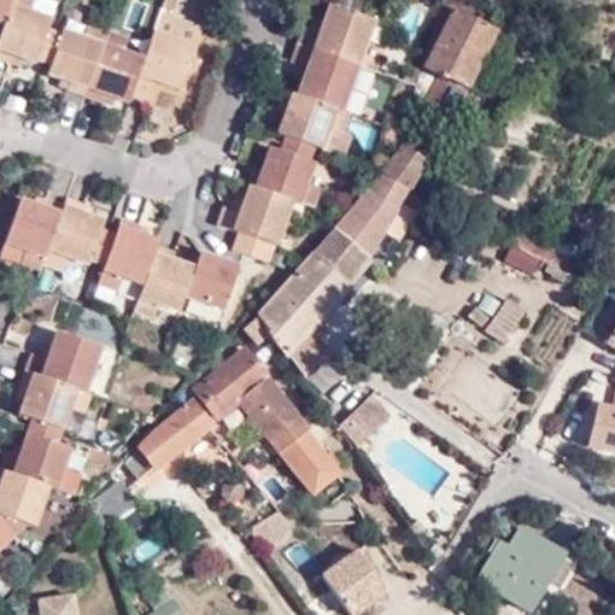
[(12,0),(0,34),(0,54),(12,59),(15,53),(31,59),(36,50),(50,16),(33,10),(35,0),(12,0)]
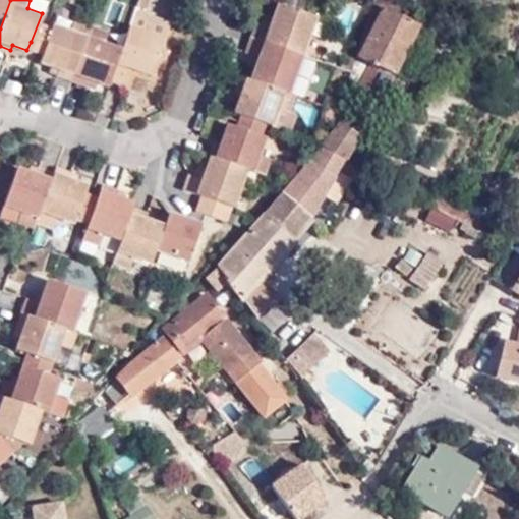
[(0,29),(10,0),(1,0),(0,3),(0,29)]
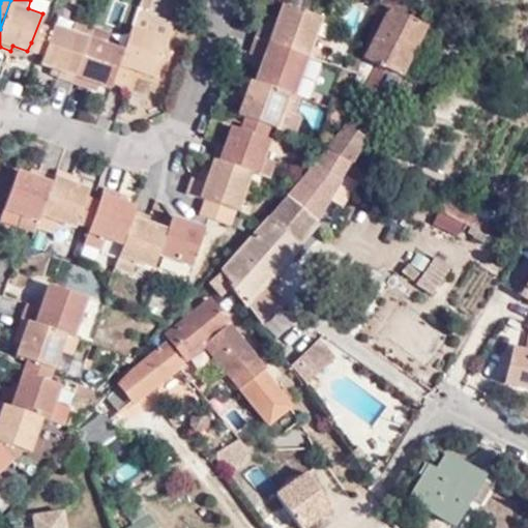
[(188,0),(186,8),(197,12),(199,8),(201,0),(188,0)]
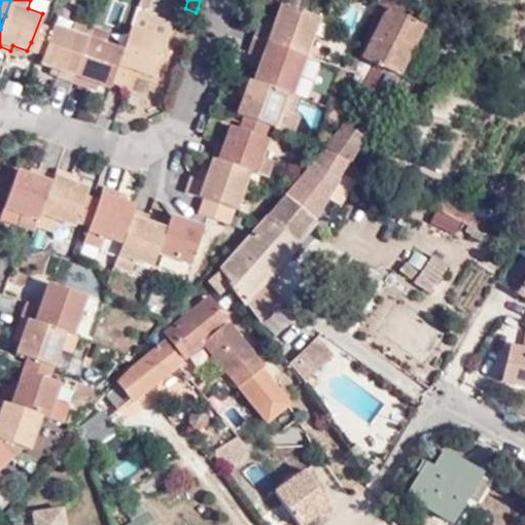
[(200,0),(198,8),(206,11),(210,1),(207,0),(200,0)]
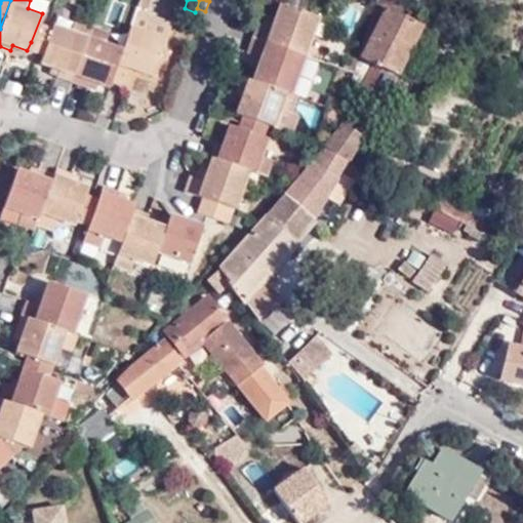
[(259,21),(253,36),(305,53),(318,16),(279,3),(272,26),(262,22),(259,21)]
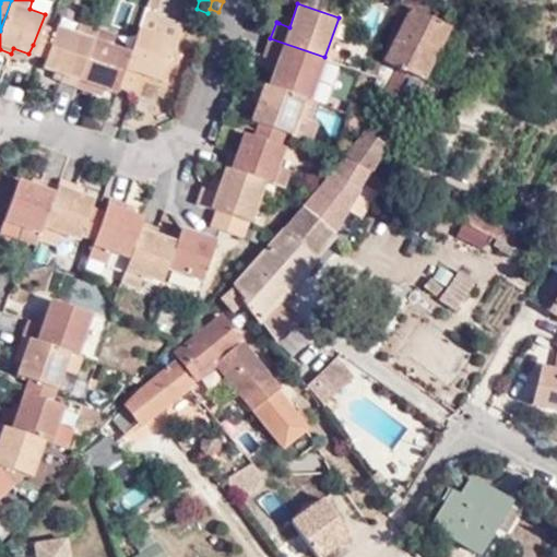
[(406,18),(392,13),(377,71),(372,86),(409,101),(447,22),(411,7),(406,18)]
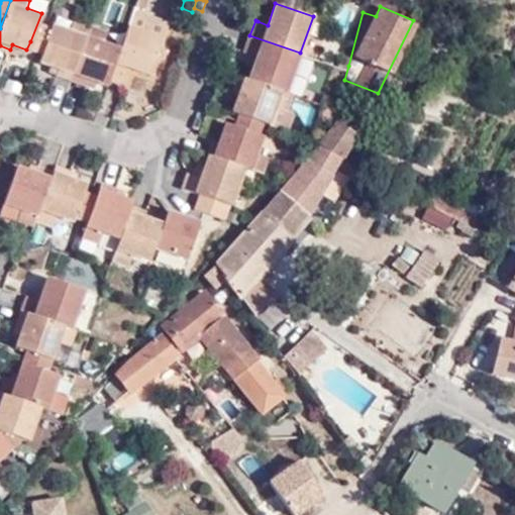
[(135,8),(129,24),(164,36),(170,20),(135,8)]
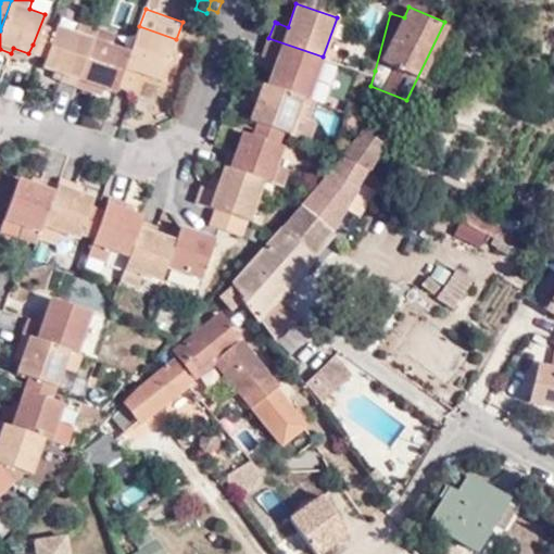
[(277,23),(288,27),(291,16),(281,13),(277,23)]
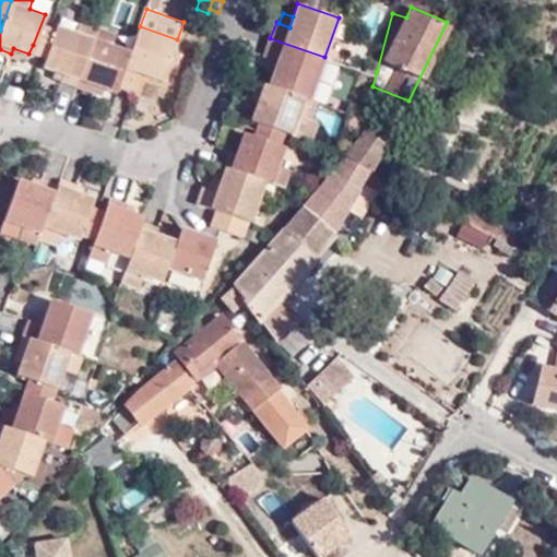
[(28,54),(32,55),(39,35),(44,23),(47,15),(45,14),(43,20),(33,45),(28,54)]
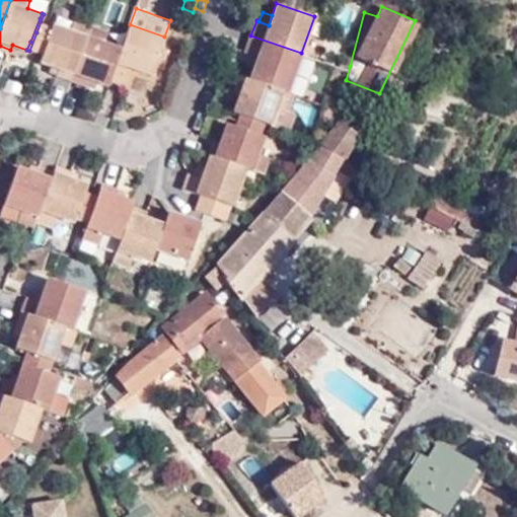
[(41,59),(59,65),(56,73),(64,75),(65,71),(84,21),(76,18),(72,29),(54,23),(53,26),(50,34),(43,53),(41,59)]
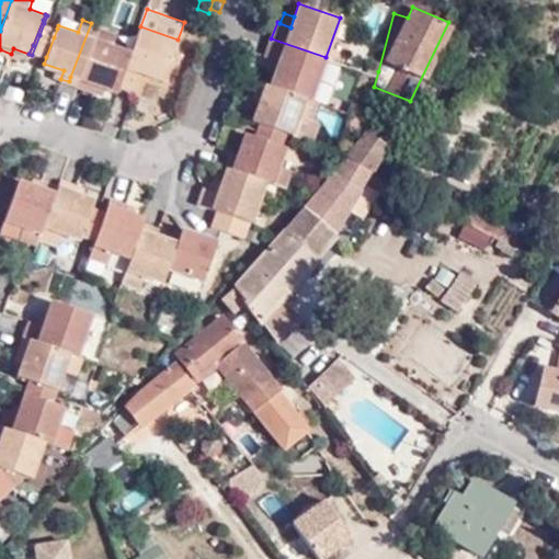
[(33,52),(40,54),(50,26),(44,23),(40,35),(33,52)]
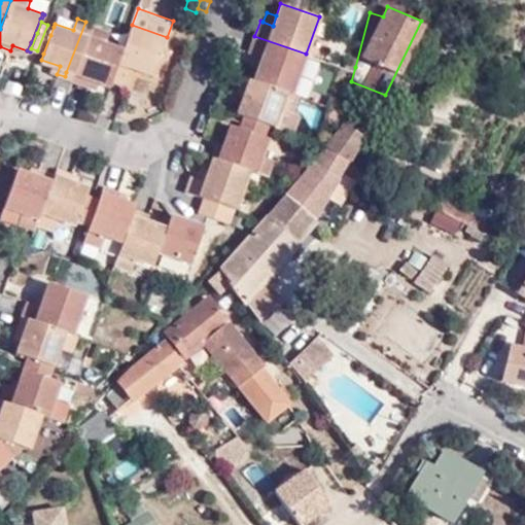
[(65,76),(73,79),(94,25),(85,22),(66,72),(65,76)]
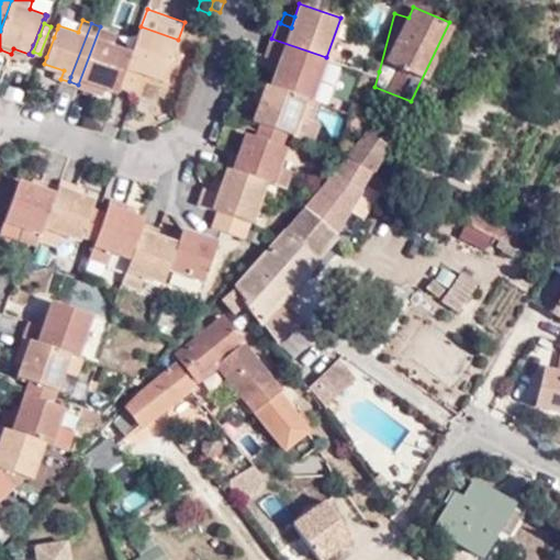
[(46,57),(54,37),(57,29),(51,26),(40,54),(46,57)]
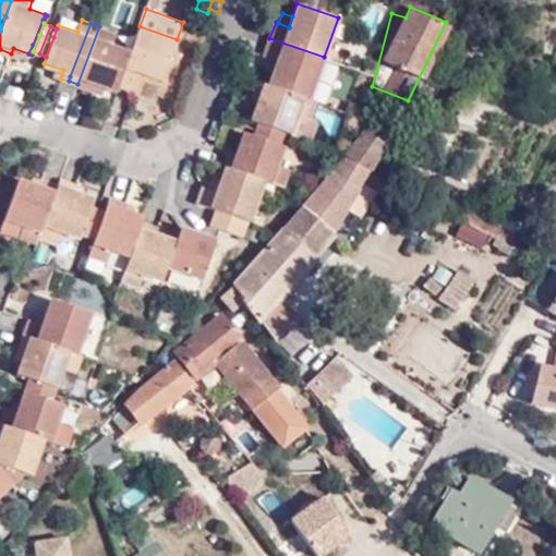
[(77,84),(94,91),(97,82),(107,86),(109,81),(111,75),(122,48),(112,45),(117,33),(99,26),(77,84)]
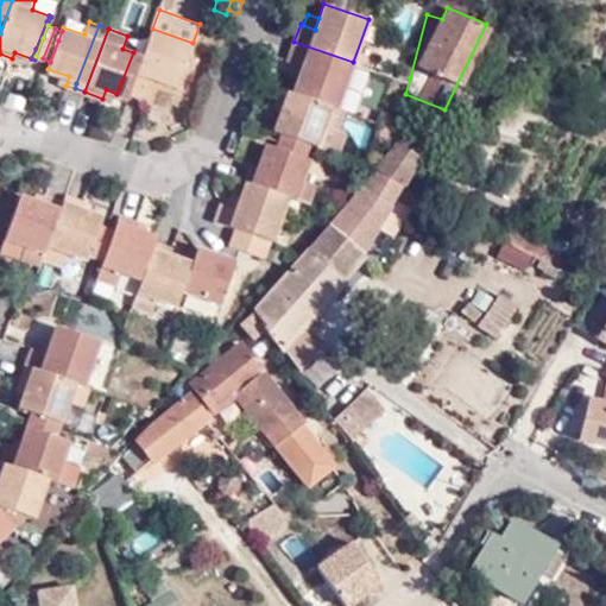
[(130,92),(147,98),(155,79),(177,87),(193,43),(152,29),(143,56),(130,92)]
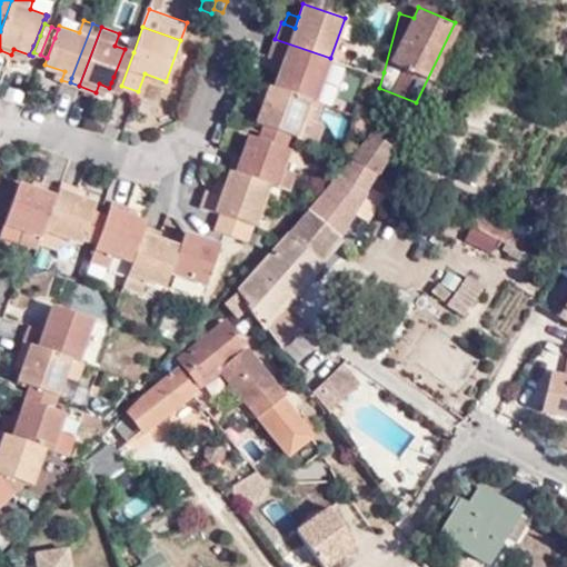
[(282,60),(274,86),(315,100),(330,58),(275,39),(269,55),(282,60)]
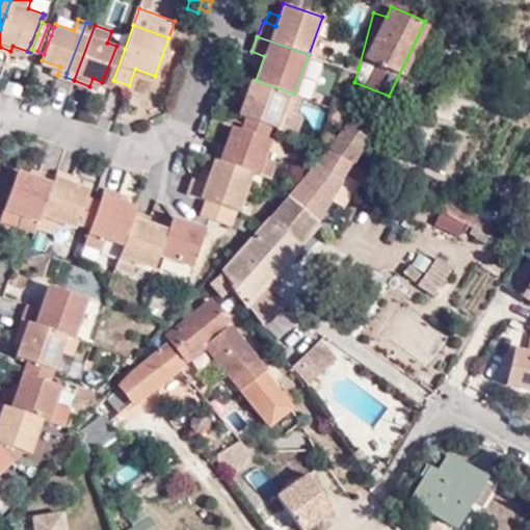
[(102,82),(111,85),(125,49),(116,46),(106,72),(104,77),(102,82)]
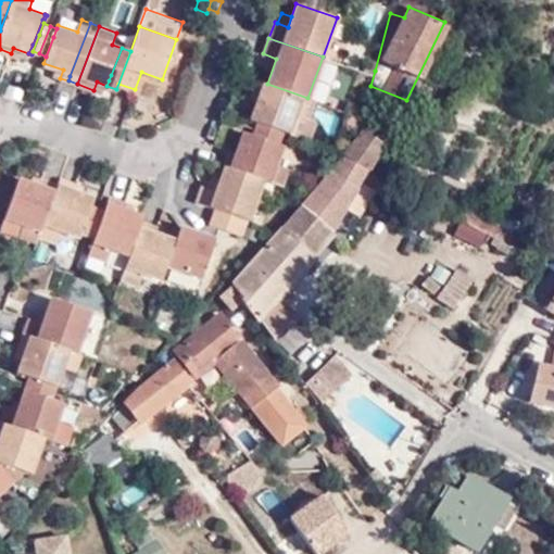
[(257,121),(252,135),(278,143),(282,129),(275,127),(257,121)]
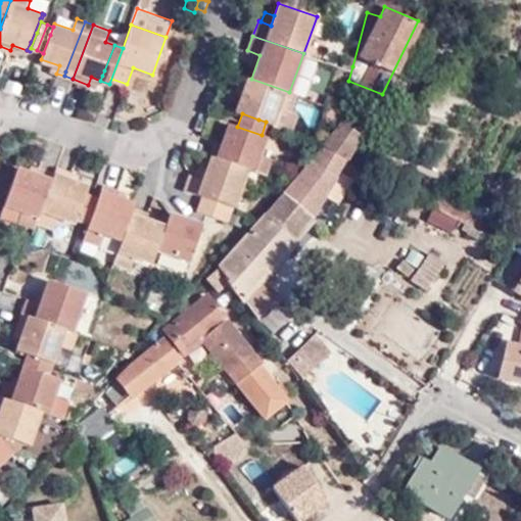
[(344,150),(371,164),(372,161),(354,149),(363,137),(339,121),(326,140),(344,150)]
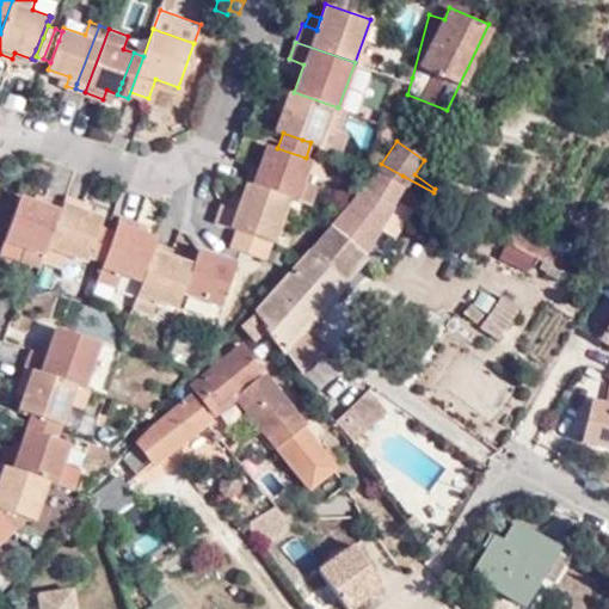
[(258,166),(252,164),(246,182),(289,197),(311,204),(318,185),(303,180),(312,160),(306,158),(277,148),(266,145),(258,166)]
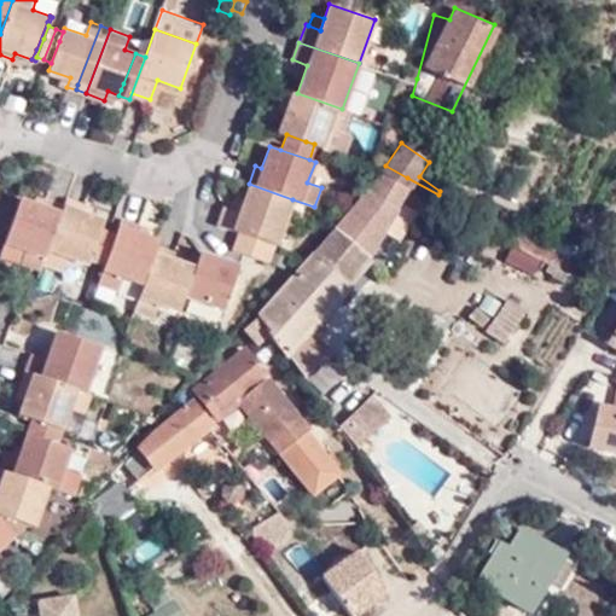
[(428,198),(433,201),(439,195),(407,178),(385,166),(382,172),(428,198)]
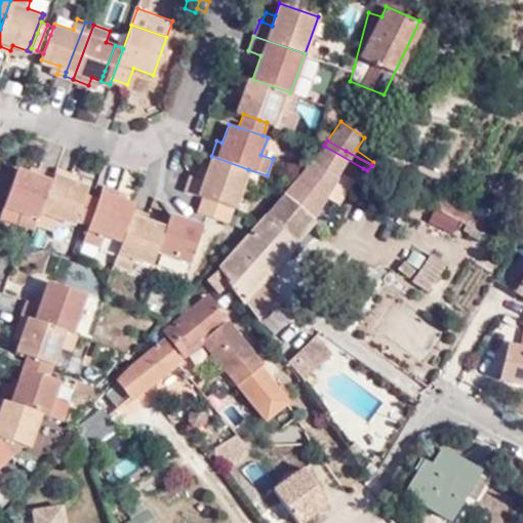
[(267,214),(294,239),(307,224),(312,217),(328,195),(342,203),(358,176),(363,168),(324,146),(267,214)]
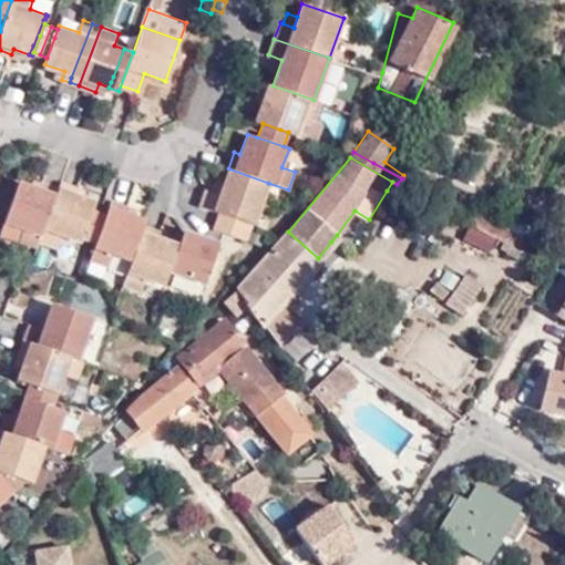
[(219,193),(204,187),(198,205),(219,213),(250,224),(253,225),(268,183),(228,168),(219,193)]
